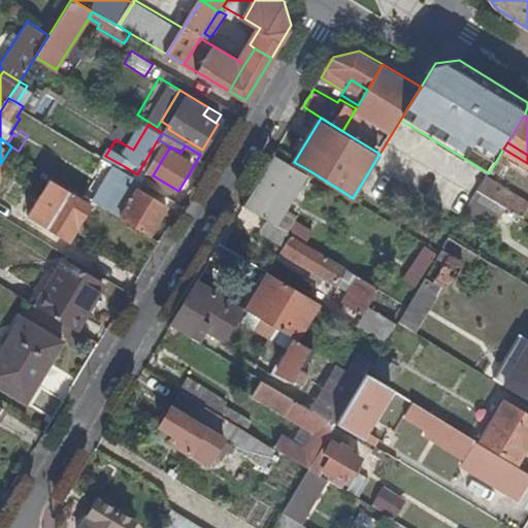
[(18,151),(11,146),(0,164),(0,170),(4,173),(18,151)]
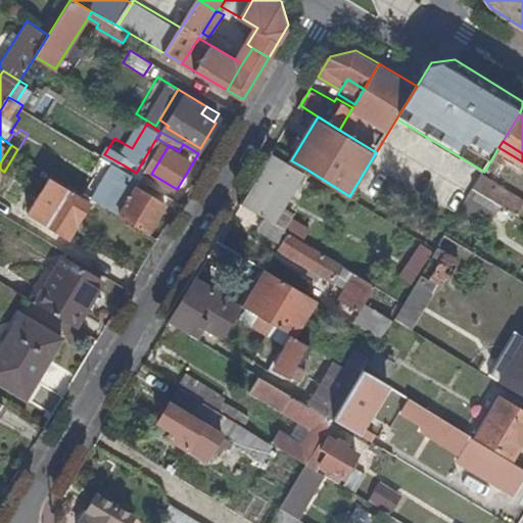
[(291,160),(274,149),(243,201),(269,218),(276,223),(278,220),(286,205),(307,170),(291,160)]
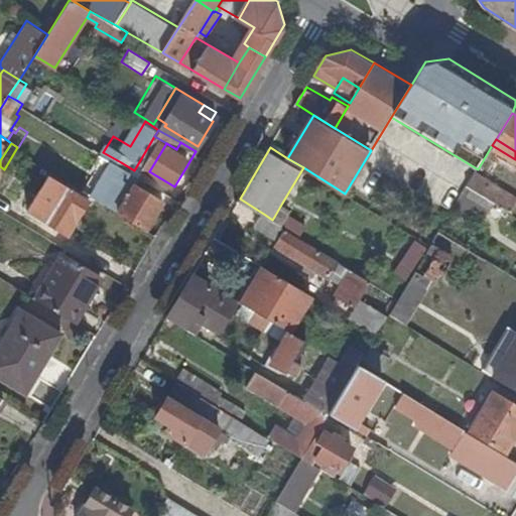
[(134,170),(121,162),(101,199),(149,229),(166,201),(137,183),(141,174),(134,170)]
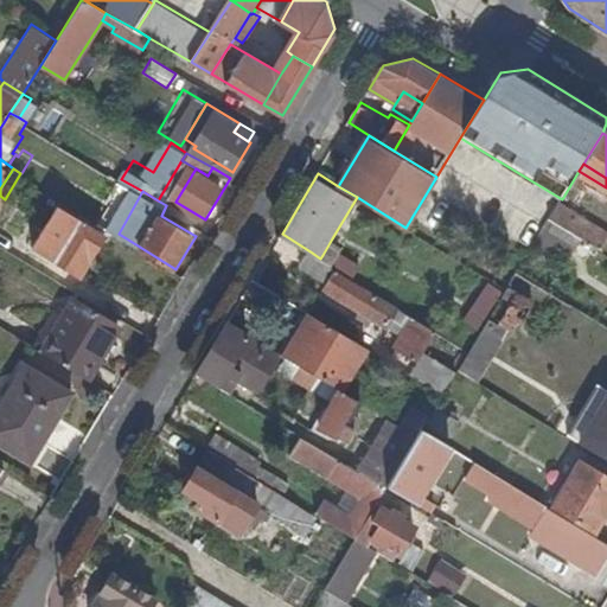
[(606,229),(561,202),(550,218),(583,237),(605,250),(606,246),(606,229)]
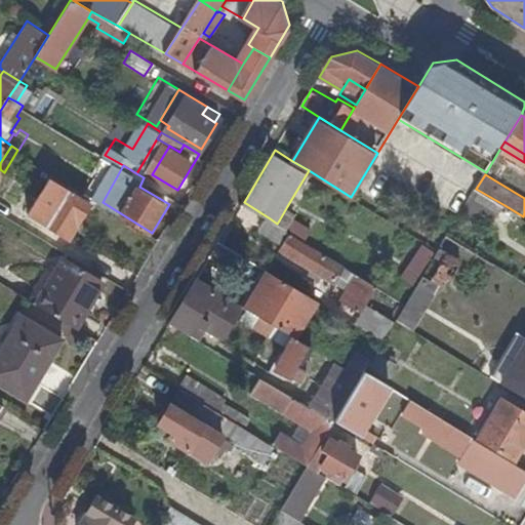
[(46,225),(67,191),(47,178),(27,213),(46,225)]
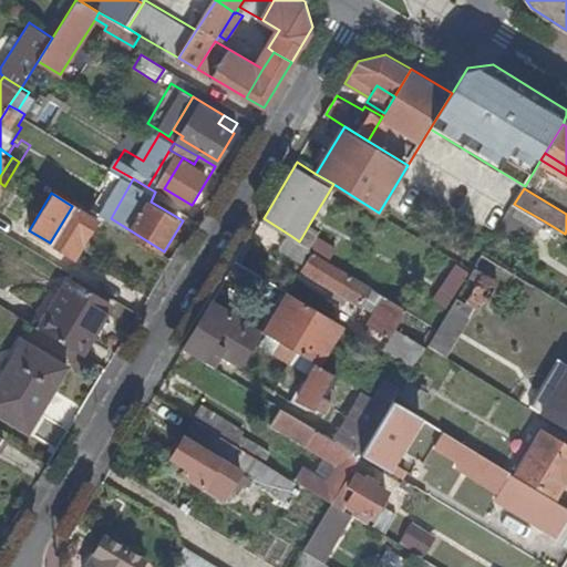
[(545,222),(514,204),(503,224),(501,227),(531,245),(545,222)]
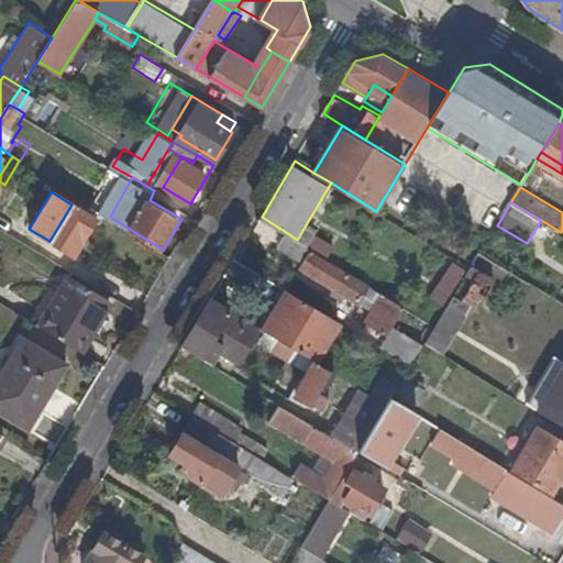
[(98,220),(72,205),(50,241),(75,257),(98,220)]
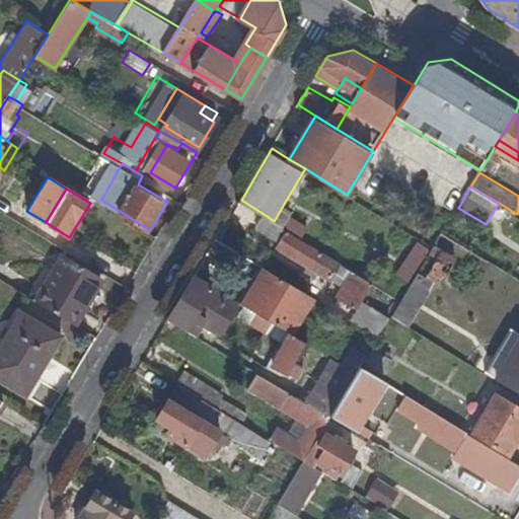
[(284,204),(276,218),(303,234),(309,224),(290,213),(292,209),(284,204)]
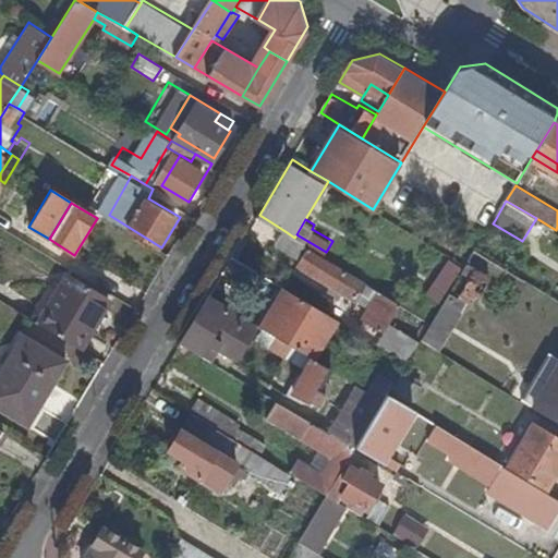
[(294,238),(287,232),(279,246),(303,262),(312,247),(294,238)]
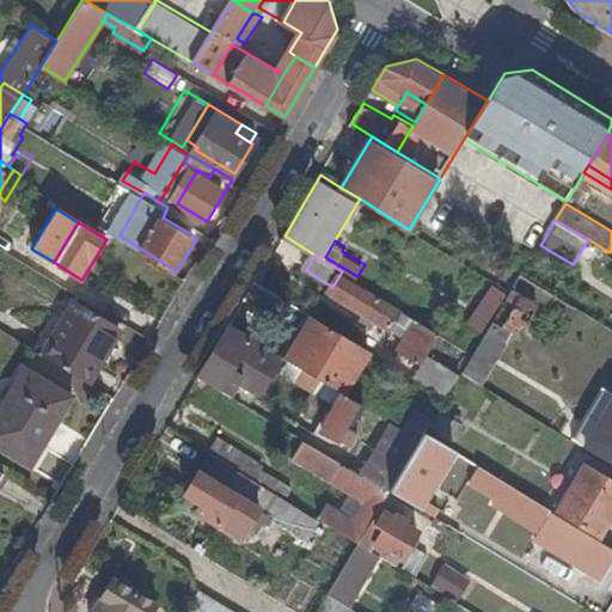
[(384,298),(342,271),(332,287),(330,291),(372,317),(384,298)]
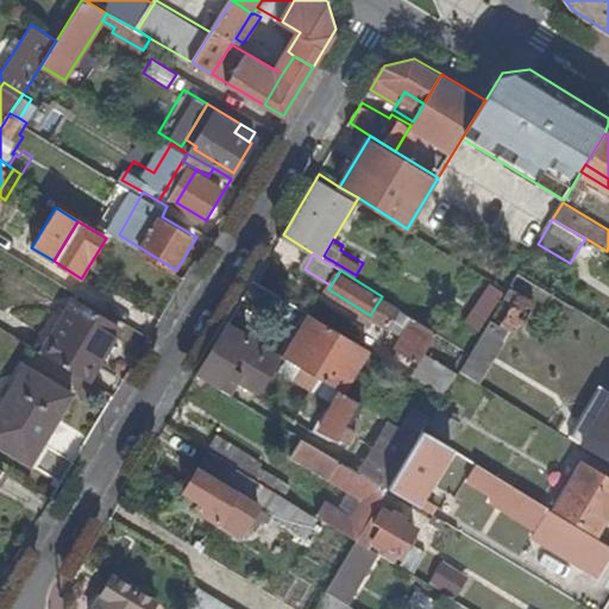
[(504,288),(490,280),(466,320),(479,328),(504,288)]
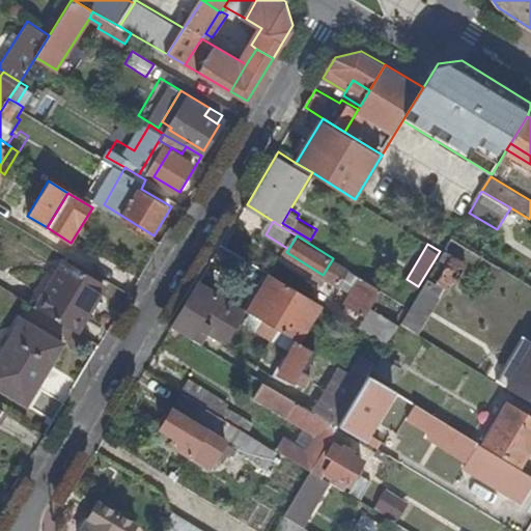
[(445,252),(444,254),(434,271),(455,283),(466,266),(445,252)]
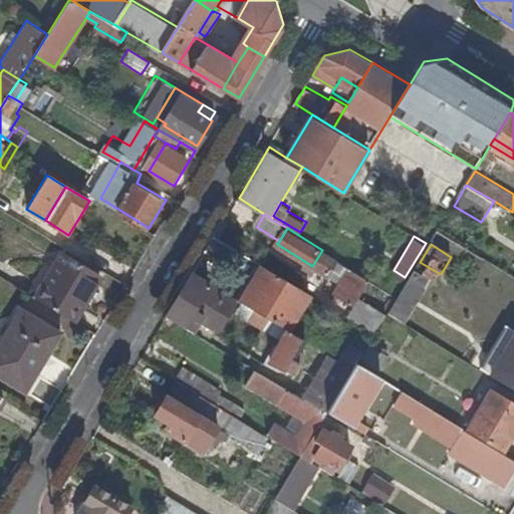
[(372,282),(322,250),(312,266),(343,285),(337,295),(356,308),(362,299),(372,282)]
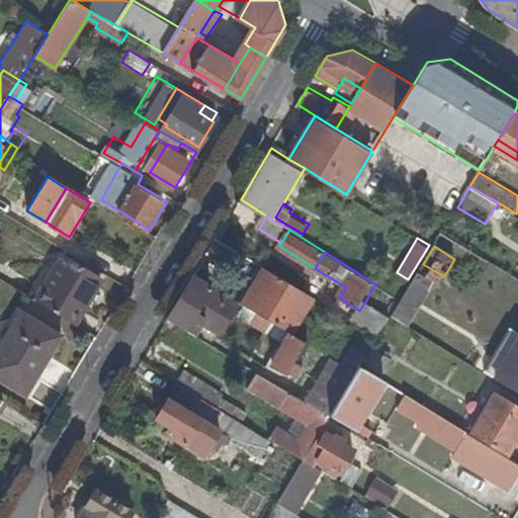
[(67,255),(40,298),(76,320),(102,276),(67,255)]
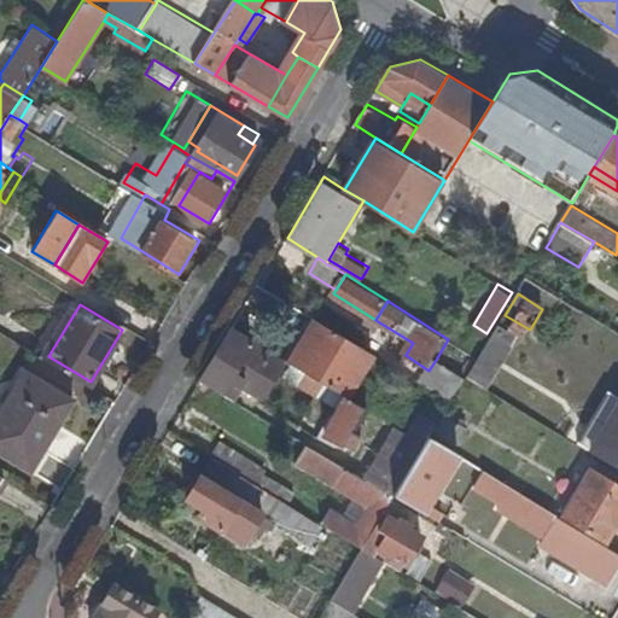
[(375,354),(318,319),(291,363),(349,398),(375,354)]
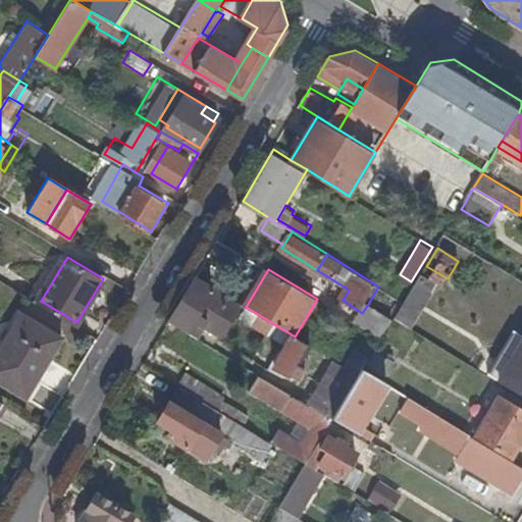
[(405,302),(396,317),(411,326),(436,283),(421,274),(405,302)]
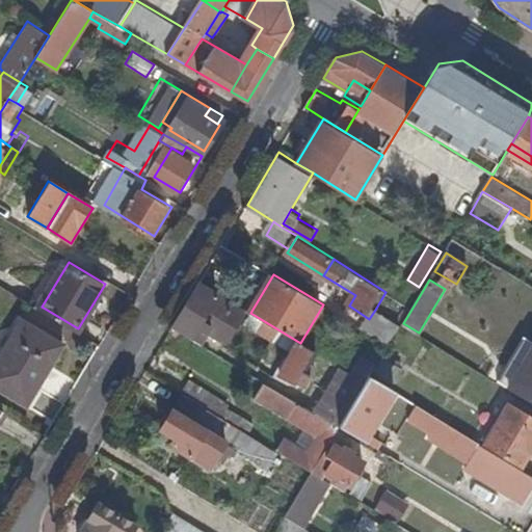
[(247,311),(202,283),(182,314),(209,329),(229,342),(247,311)]
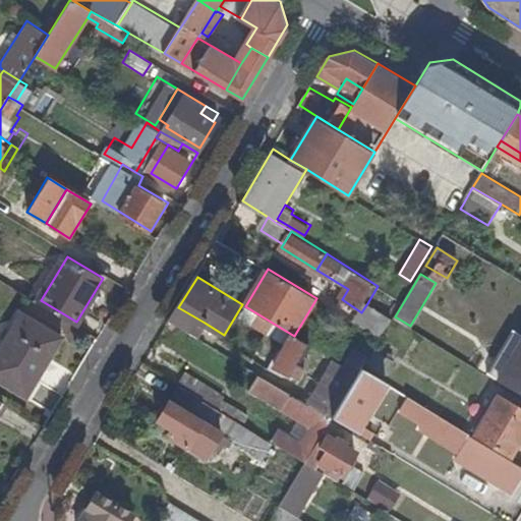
[(394,319),(367,303),(361,312),(355,323),(382,339),(394,319)]
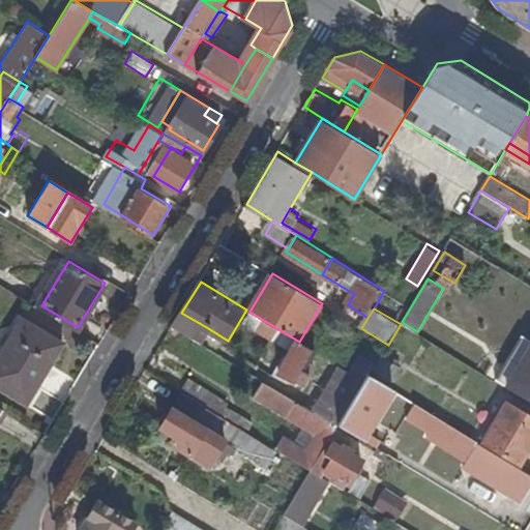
[(208,328),(181,313),(175,324),(201,341),(208,328)]
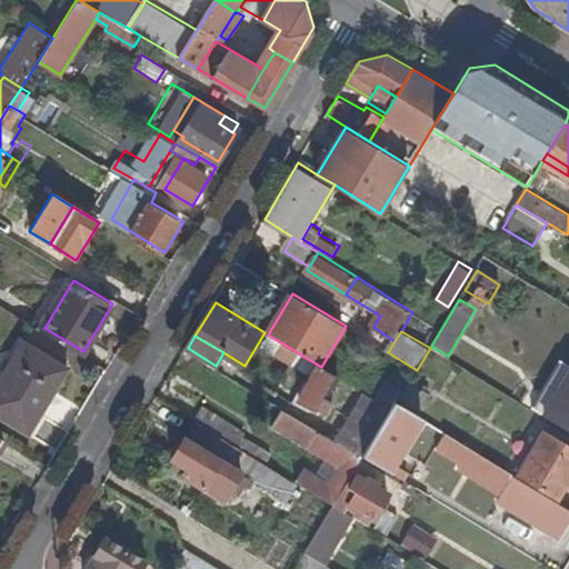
[(27,337),(0,385),(0,410),(28,427),(43,399),(50,402),(72,363),(27,337)]
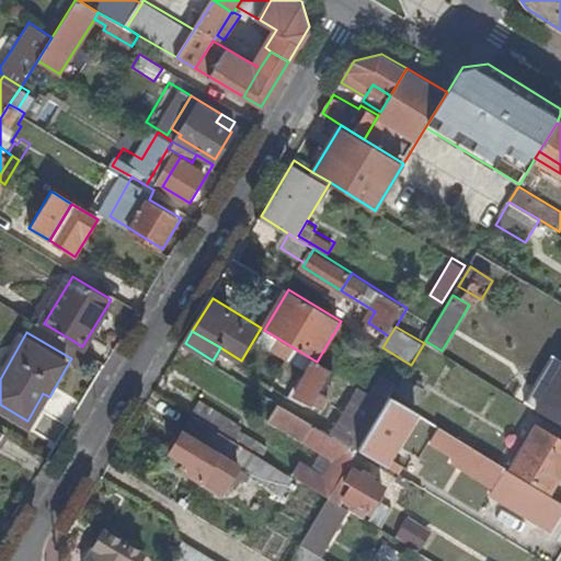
[(334,371),(319,363),(299,397),(325,412),(332,401),(321,395),(334,371)]
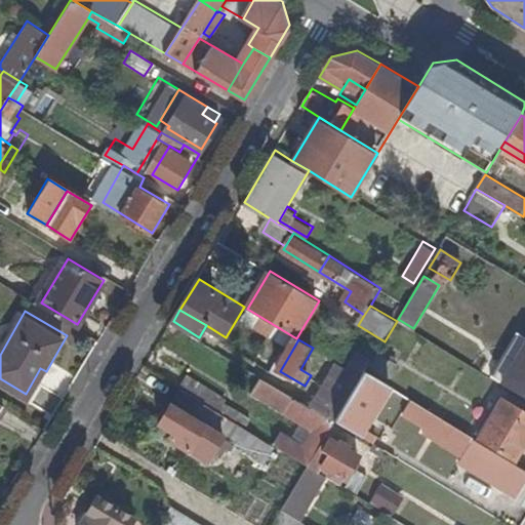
[(524,346),(503,381),(524,394),(524,346)]
